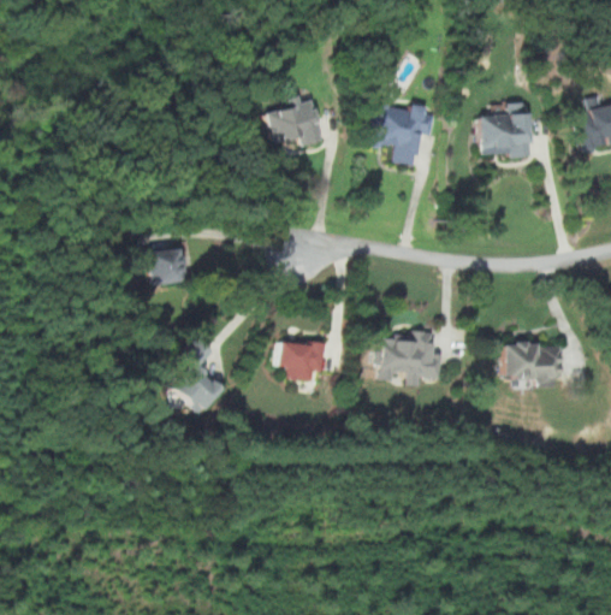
[(265,112),(274,148),(321,136),(313,99),(265,112)]
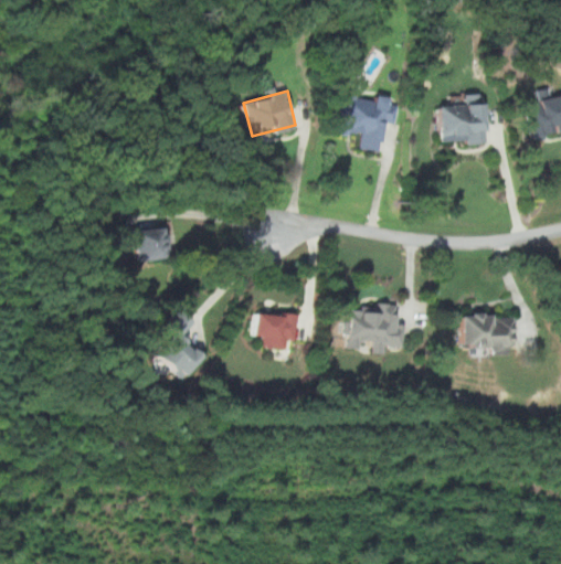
[(382,152),(385,123),(399,124),(401,100),(340,94),(336,134),(361,137),(360,150),(382,152)]
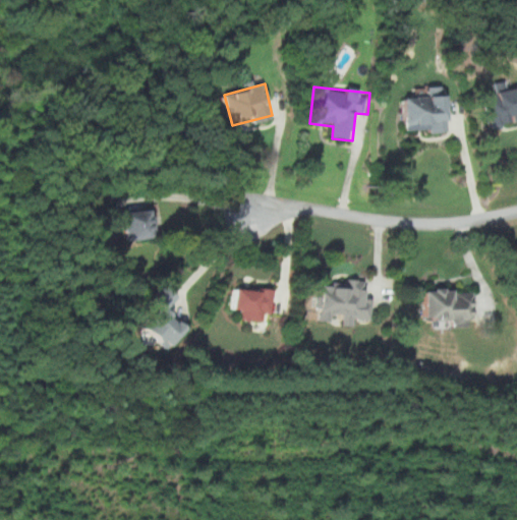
[(449,132),(447,87),(424,87),(425,98),(405,98),(406,133),(449,132)]
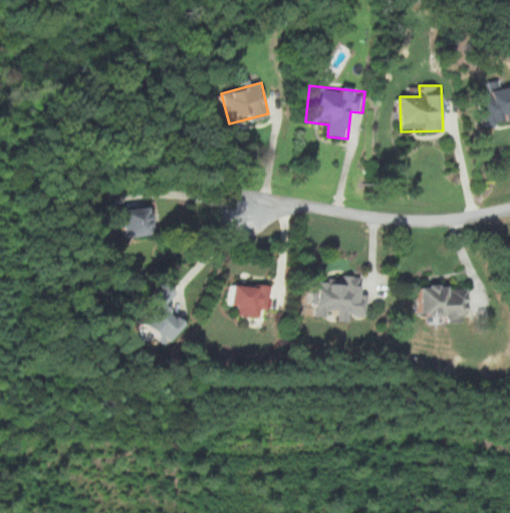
[(509,86),(477,93),(485,127),(509,121),(509,86)]
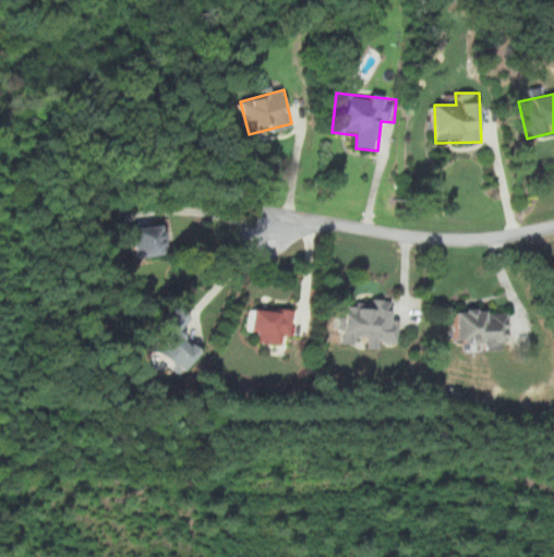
[(167,226),(122,228),(122,242),(132,242),(133,257),(169,255),(167,226)]
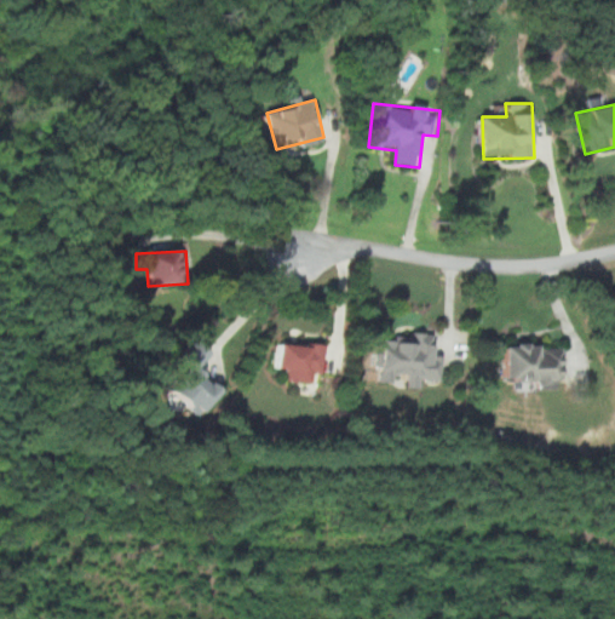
[(444,379),(446,357),(434,356),(435,338),(383,336),(380,382),(408,384),(408,388),(423,389),(424,378),(444,379)]
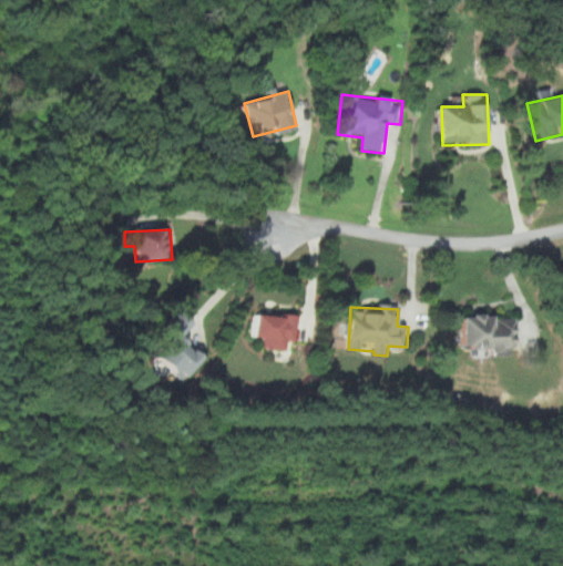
[(156,356),(184,382),(206,359),(182,336),(193,323),(178,310),(164,326),(175,336),(156,356)]
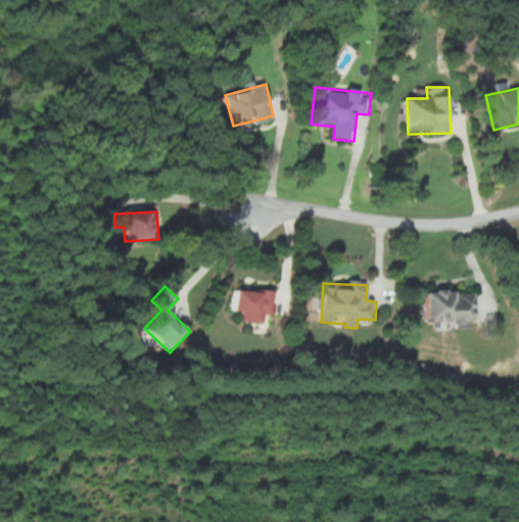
[(244,321),(272,324),(275,291),(237,287),(235,311),(244,312),(244,321)]
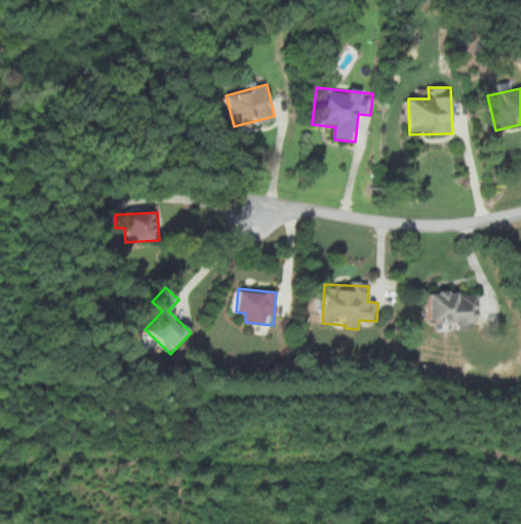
[(429,292),(429,322),(455,323),(455,330),(478,330),(479,292),(429,292)]
